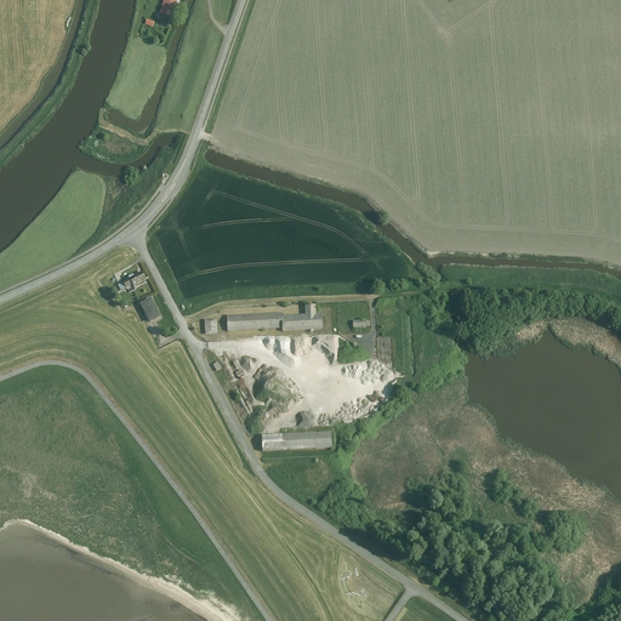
[(171,18),(176,0),(161,0),(158,15),(171,18)]
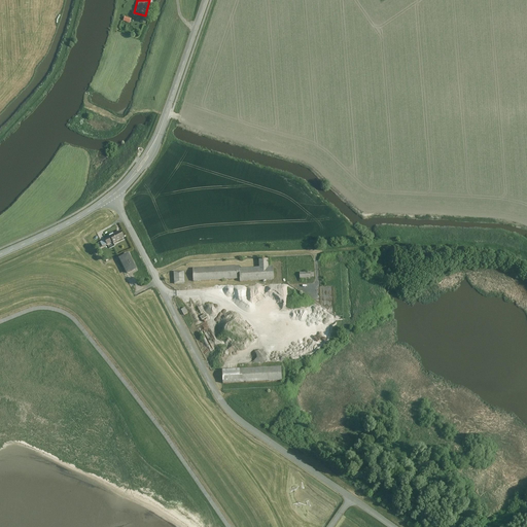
[(119,231),(104,238),(108,247),(124,239),(119,231)]
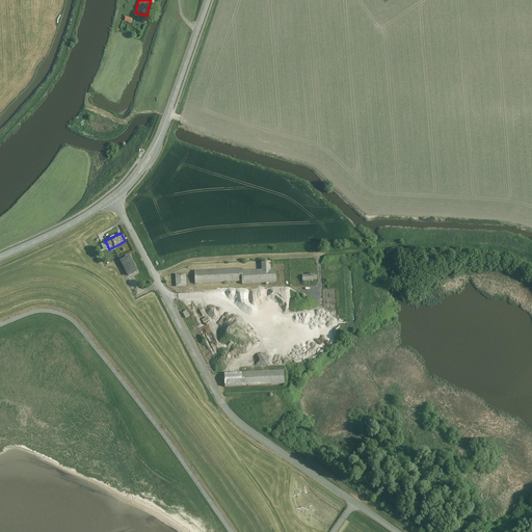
[(137,272),(129,256),(120,260),(128,277),(137,272)]
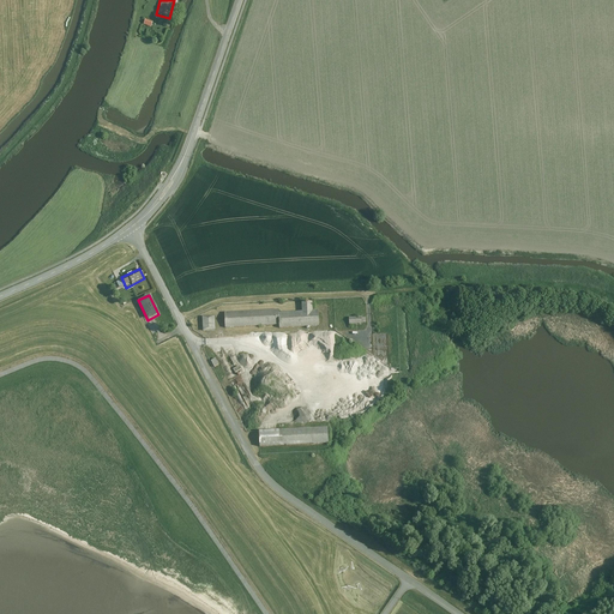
[(278,311),(224,312),(224,327),(278,326),(278,329),(318,327),(318,313),(312,313),(312,302),(301,304),(301,313),(278,313),(278,311)]
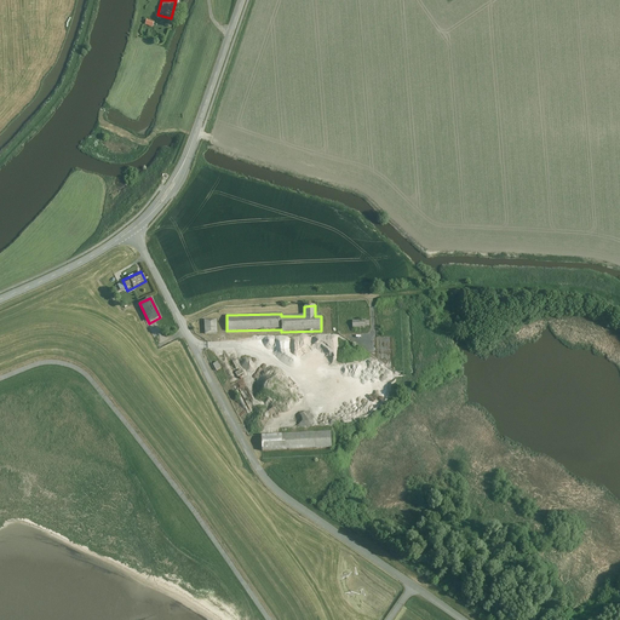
[(217,334),(217,319),(204,319),(204,334),(217,334)]
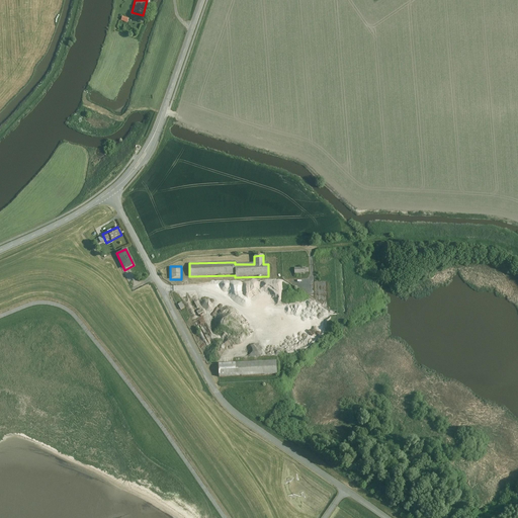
[(276,362),(218,365),(219,377),(276,375),(276,362)]
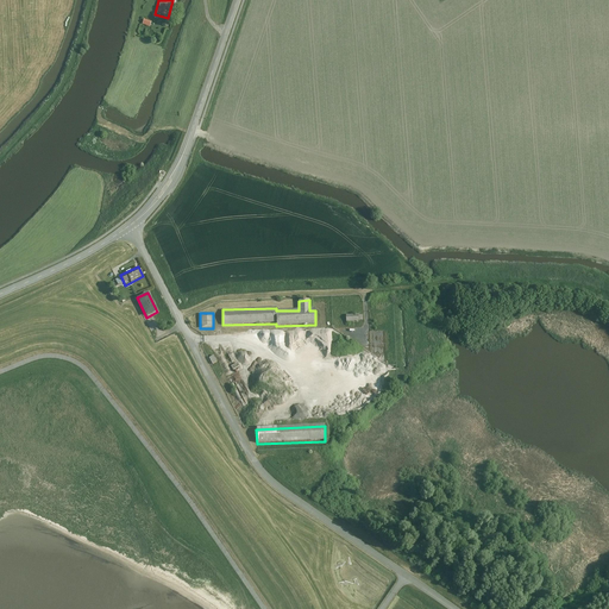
All buildings are outlined.
